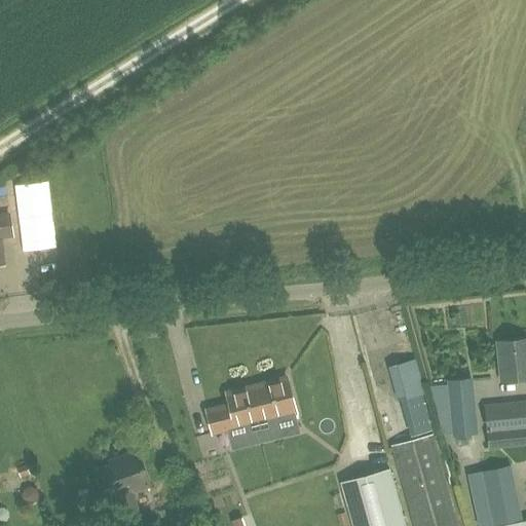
[(525,377),(525,338),(497,341),(501,380),(525,377)]
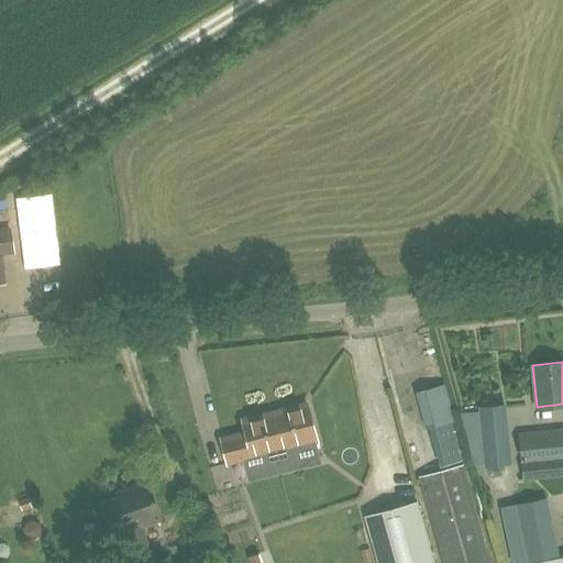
[(228,463),(242,459),(262,454),(265,464),(276,462),(279,473),(299,468),(295,451),(317,445),(316,440),(307,405),(243,421),(246,433),(222,440),(228,463)]
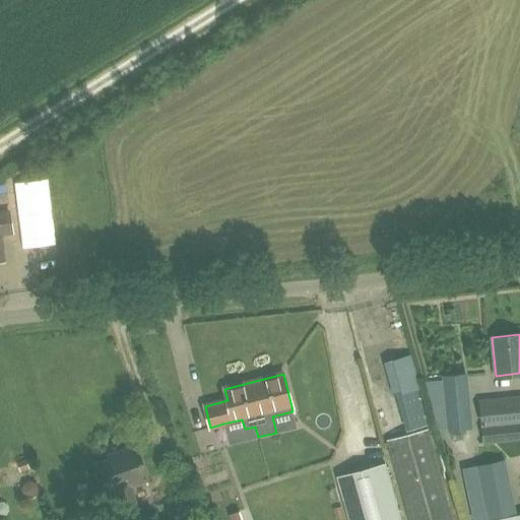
[(465,374),(444,376),(449,429),(470,427),(465,374)]
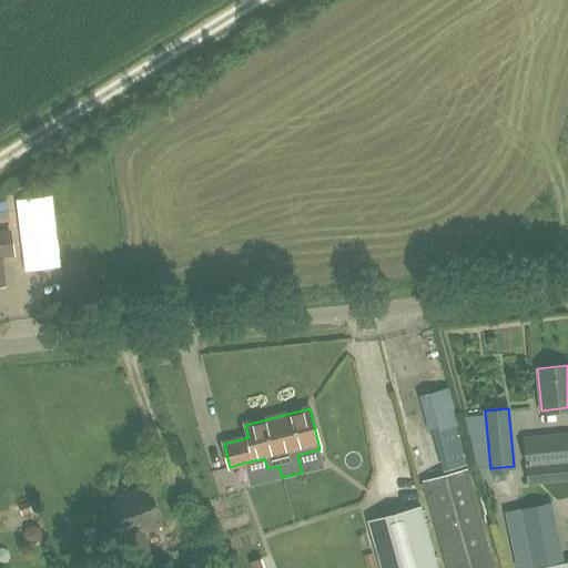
[(567,477),(567,433),(524,438),(528,482),(567,477)]
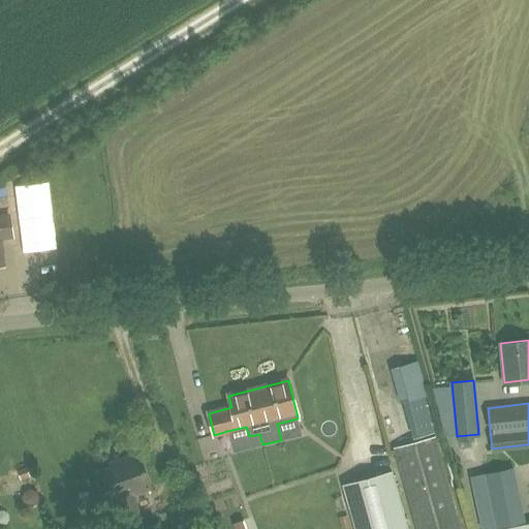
[(460,528),(434,437),(393,448),(415,528),(460,528)]
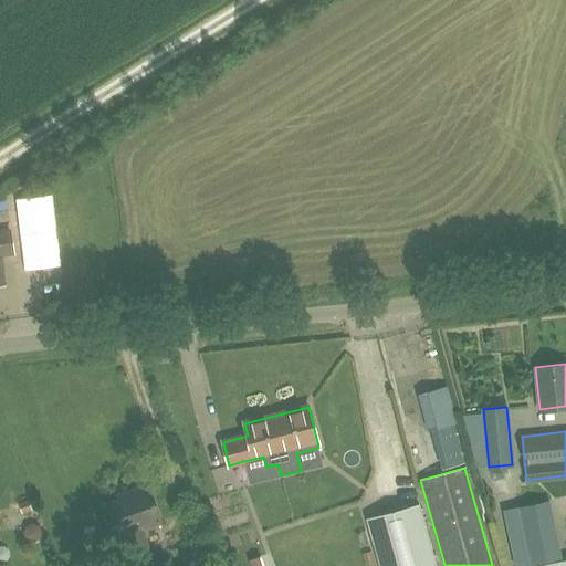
[(103,506),(115,536),(117,536),(126,561),(148,553),(138,527),(160,520),(147,484),(128,492),(129,496),(103,506)]
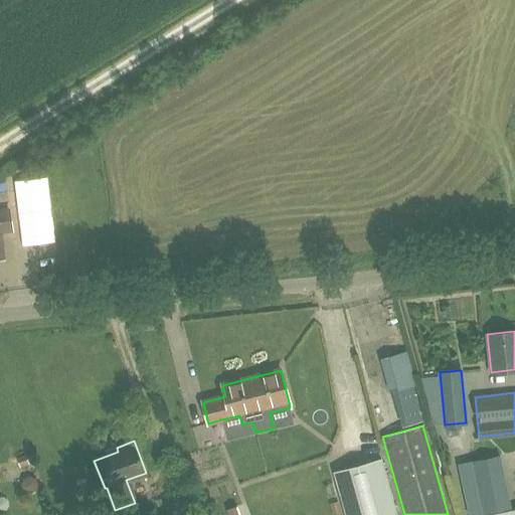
[(499,456),(472,462),(459,465),(469,514),(510,506),(499,456)]
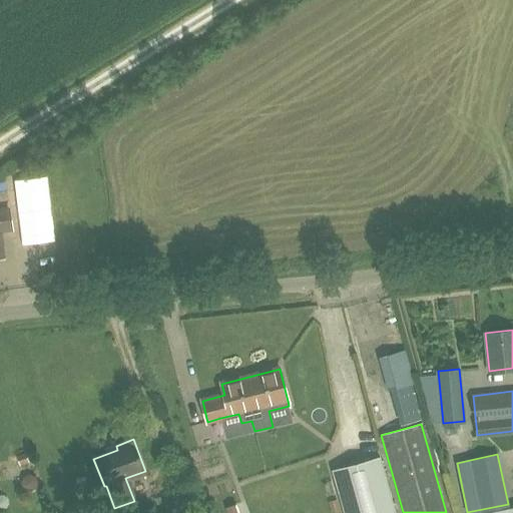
[(332,469),(344,512),(395,512),(380,456),(332,469)]
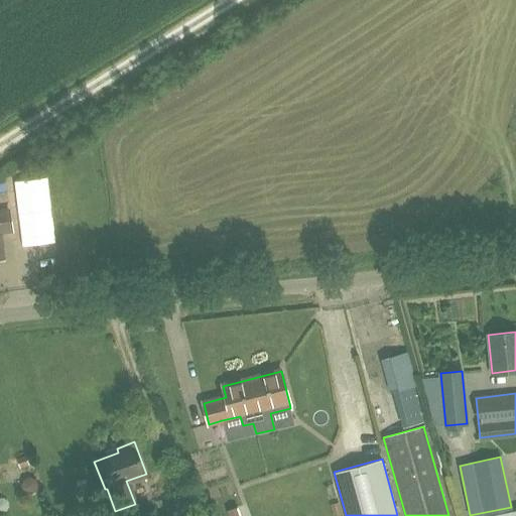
[(227,511),(229,515),(241,515),(238,507),(227,511)]
